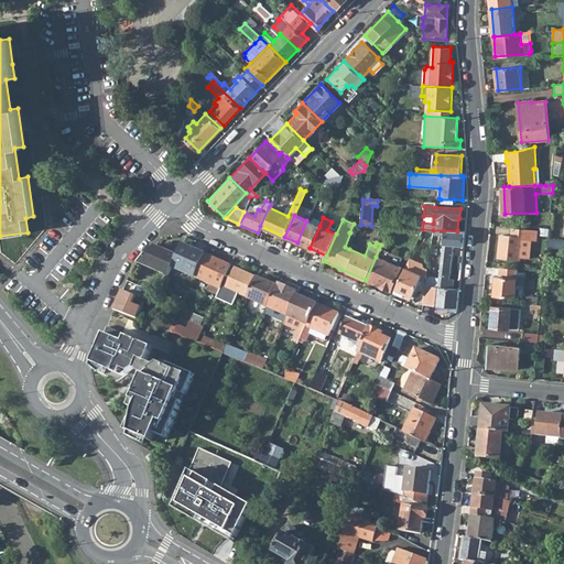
[(310,248),(320,226),(306,220),(297,242),(310,248)]
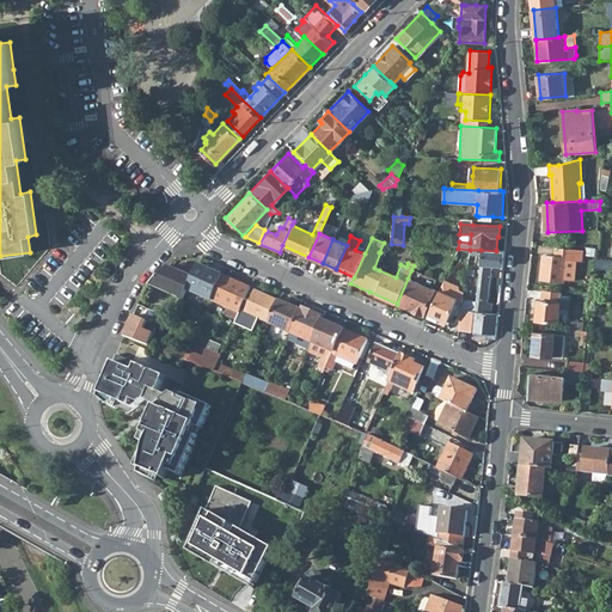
[(586,246),(586,255),(595,256),(595,248),(586,246)]
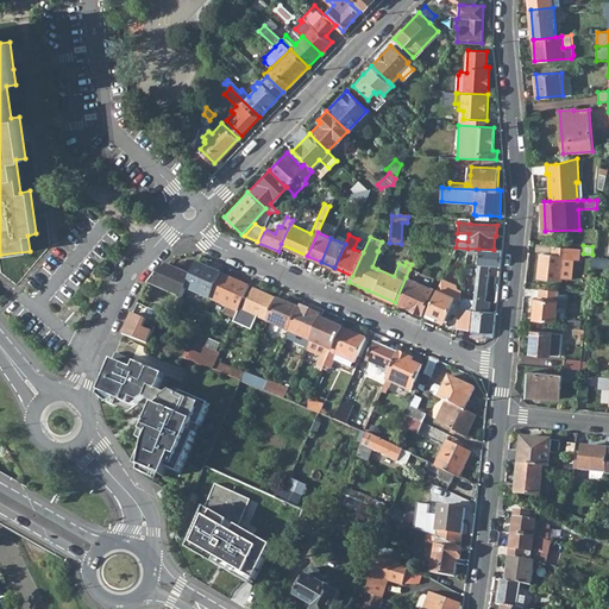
[(540,253),(538,277),(562,280),(562,275),(571,276),(573,258),(579,258),(581,250),(553,248),(552,255),(540,253)]
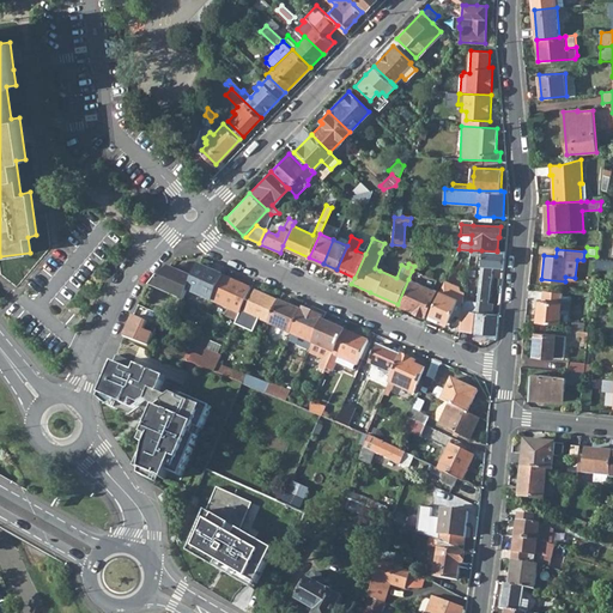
[(475,310),(491,313),(492,303),(486,302),(491,265),(503,267),(504,250),(497,250),(497,252),(481,250),(475,310)]
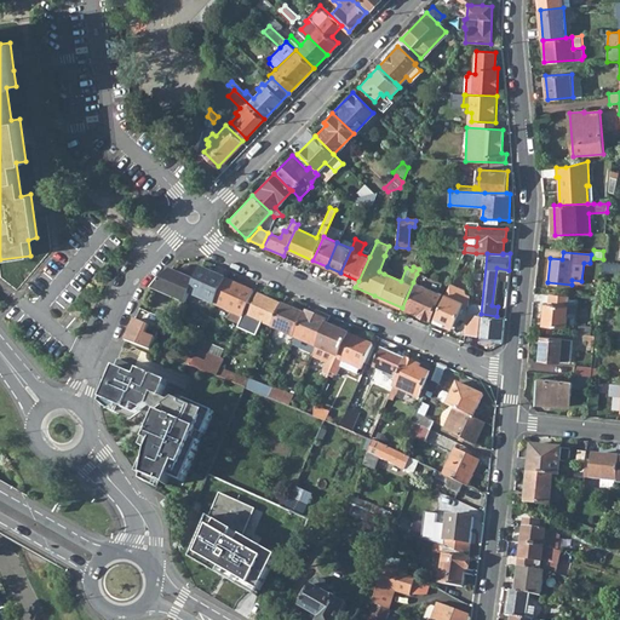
[(619,263),(602,262),(602,273),(619,274),(619,263)]
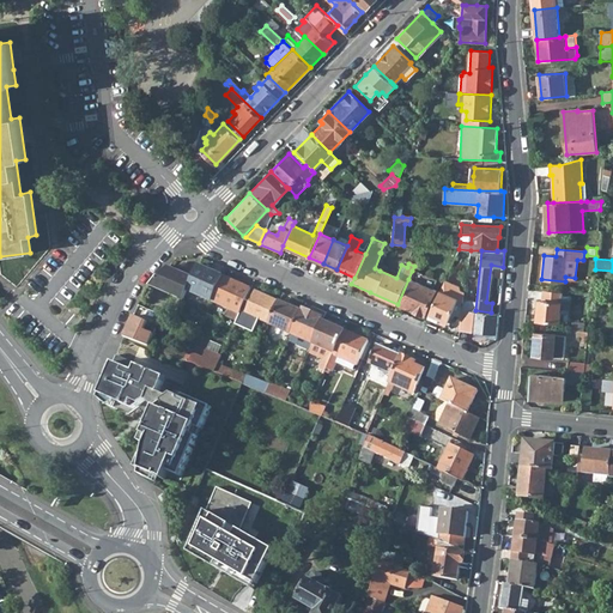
[(149,283),(181,299),(186,290),(190,278),(167,265),(149,283)]
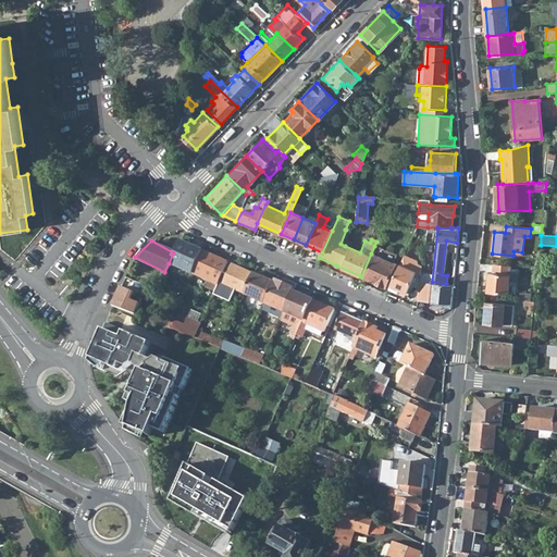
[(169,263),(190,273),(201,250),(178,240),(173,252),(169,263)]
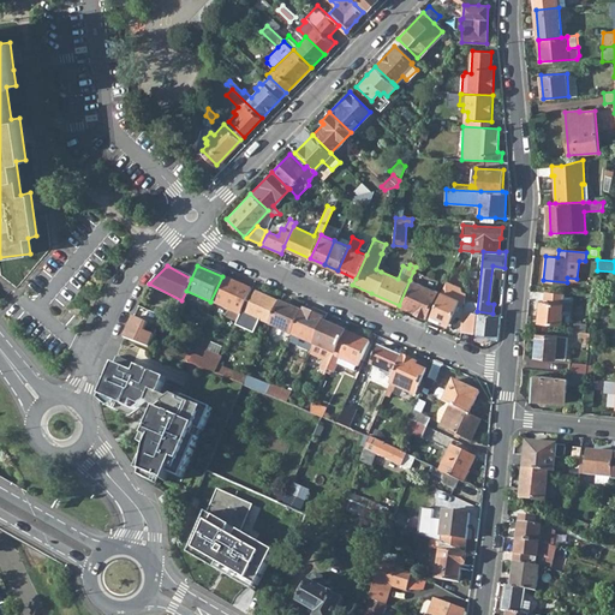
[(228,314),(238,318),(245,300),(250,290),(222,276),(210,302),(230,310),(228,314)]
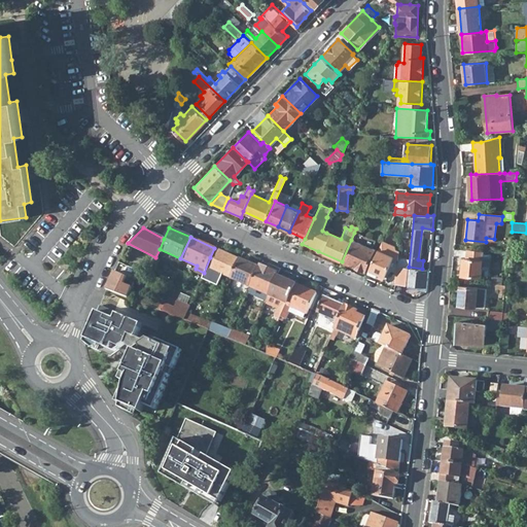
[(342,261),(364,272),(375,250),(351,240),(342,261)]
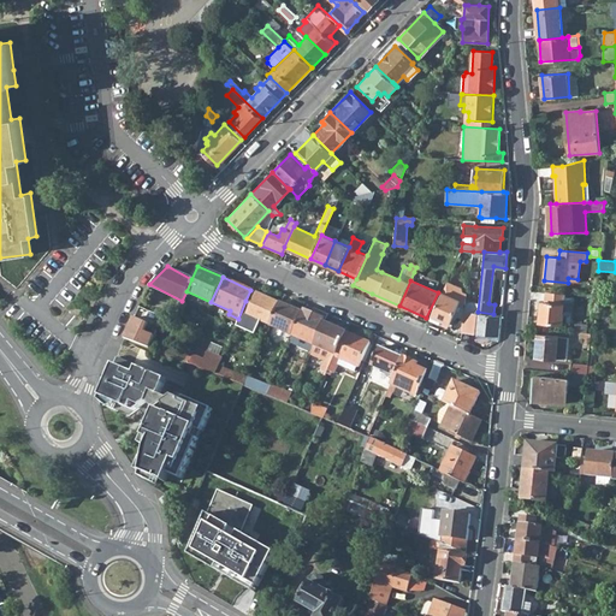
[(460,288),(446,282),(442,292),(430,319),(440,324),(442,321),(449,324),(455,308),(458,301),(466,304),(467,294),(462,292),(460,288)]
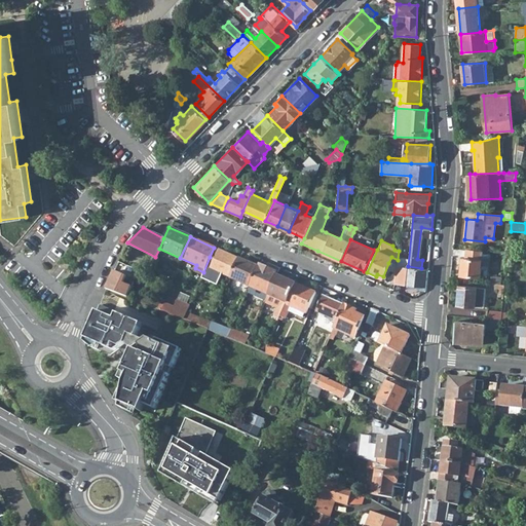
[(214,259),(210,257),(203,272),(214,277),(216,271),(231,277),(239,258),(219,249),(214,259)]
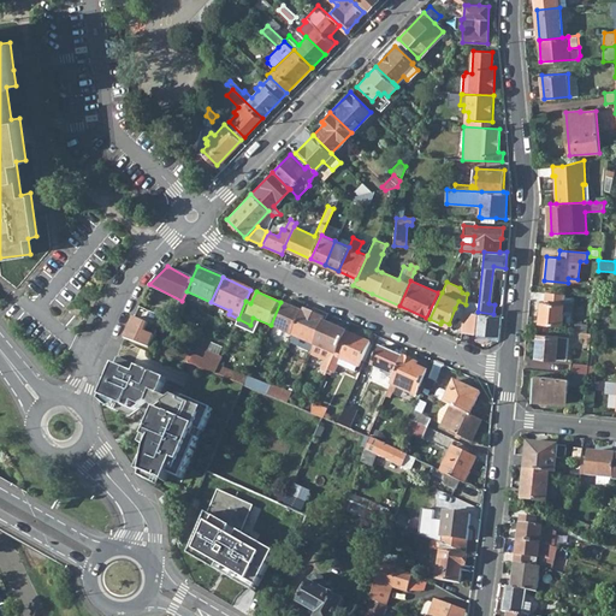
[(542,302),(539,323),(562,324),(563,312),(573,313),(574,298),(566,297),(566,295),(546,292),(545,302),(542,302)]
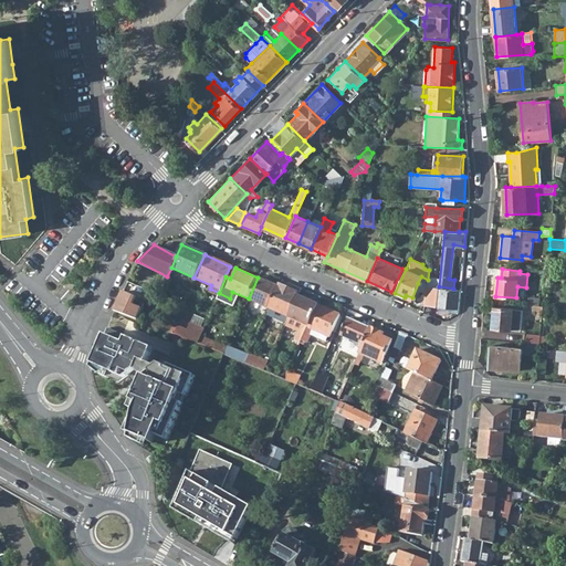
[(249,299),(269,307),(278,286),(258,278),(249,299)]
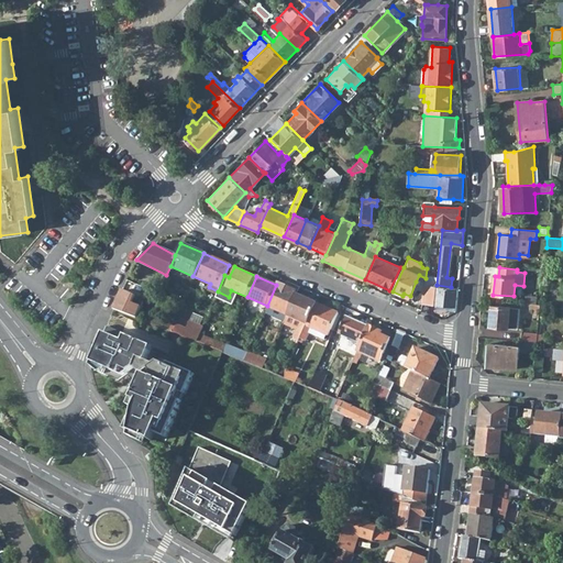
[(403,296),(421,305),(422,304),(424,285),(416,282),(410,296),(404,294),(403,296)]
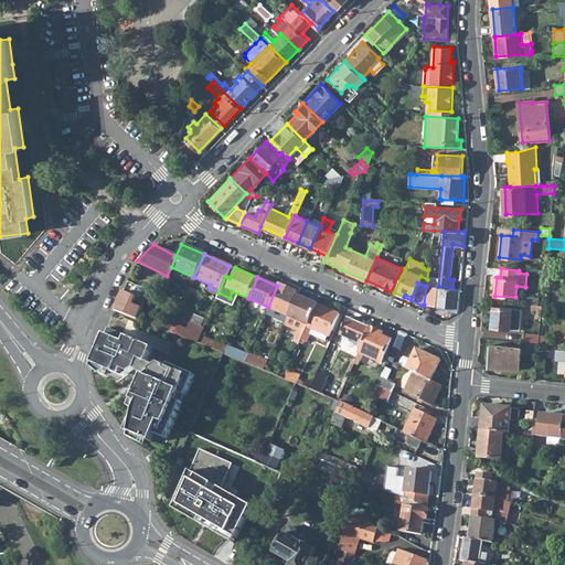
[(268,307),(287,316),(296,296),(298,292),(278,284),(277,286),(268,307)]
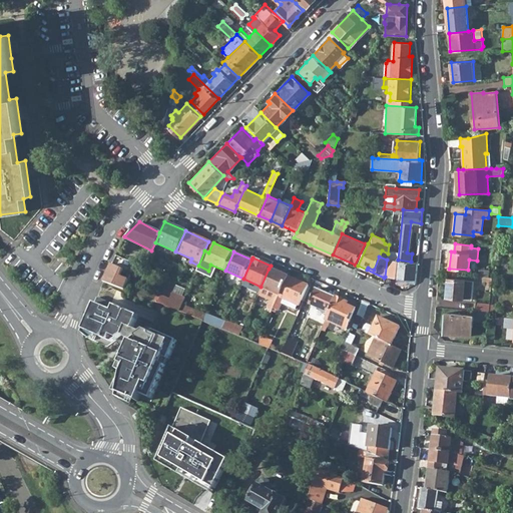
[(411,262),(398,260),(387,260),(385,277),(415,280),(417,262),(411,262)]
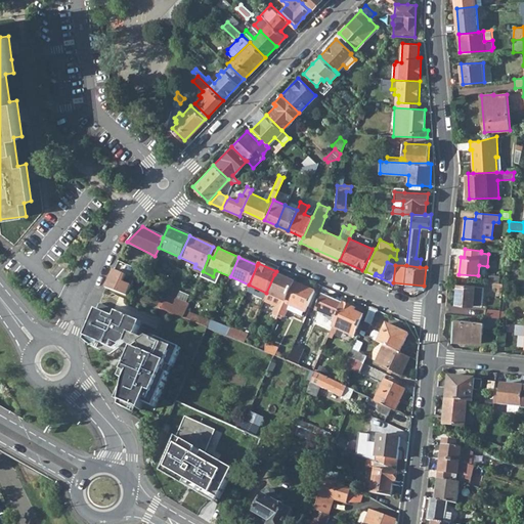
[(293,281),(274,274),(266,293),(263,299),(262,301),(275,306),(271,314),(277,316),(285,300),(293,281)]
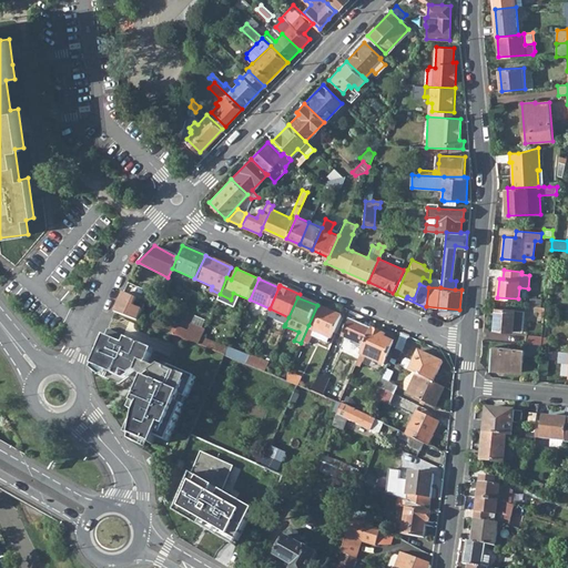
[(140,308),(118,298),(112,311),(135,320),(140,308)]
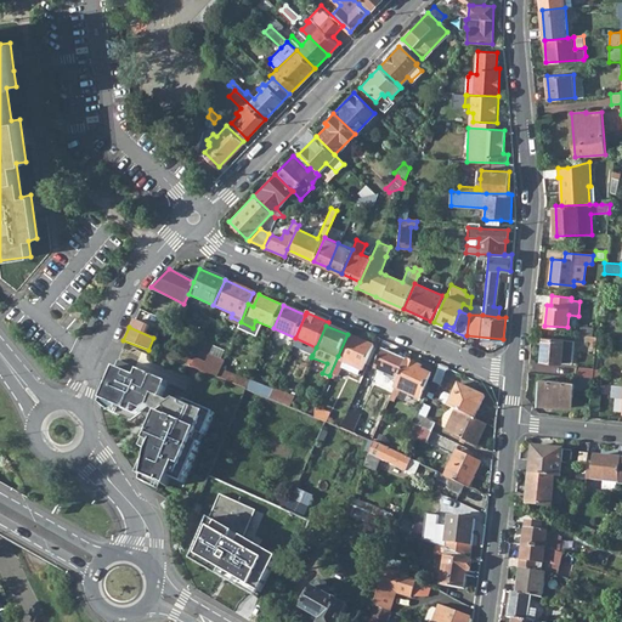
[(328,378),(331,379),(333,375),(335,377),(339,368),(356,375),(358,371),(361,371),(372,345),(348,334),(338,356),(329,375),(328,378)]
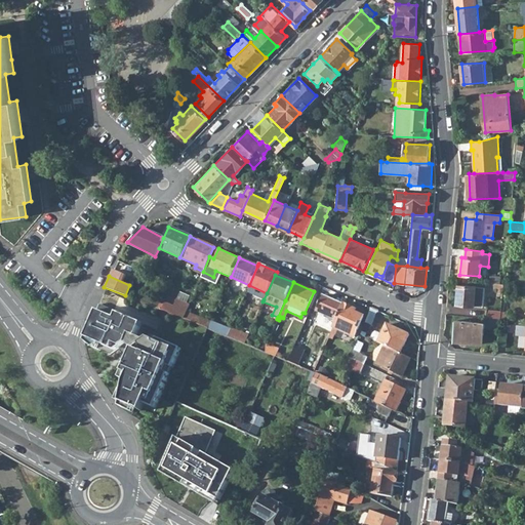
[(505,284),(500,284),(495,283),(494,288),(498,288),(498,292),(503,292),(503,291),(503,290),(505,284)]
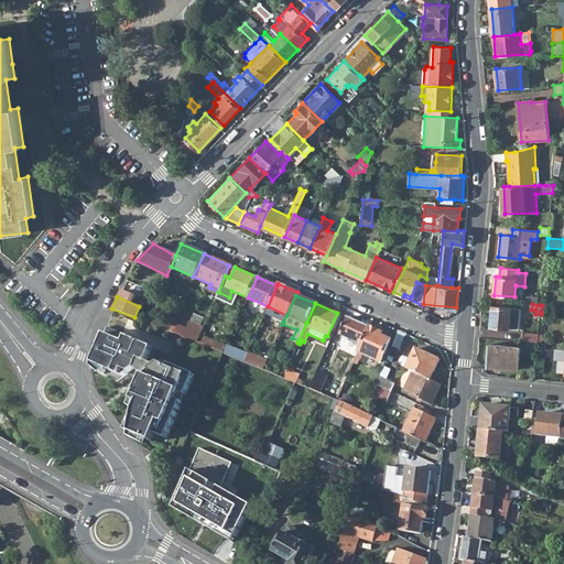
[(283,322),(286,315),(268,306),(266,314),(283,322)]
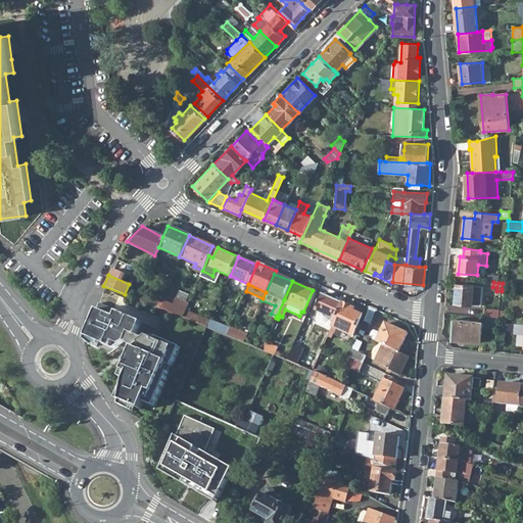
[(457,284),(455,303),(481,305),(482,286),(457,284)]
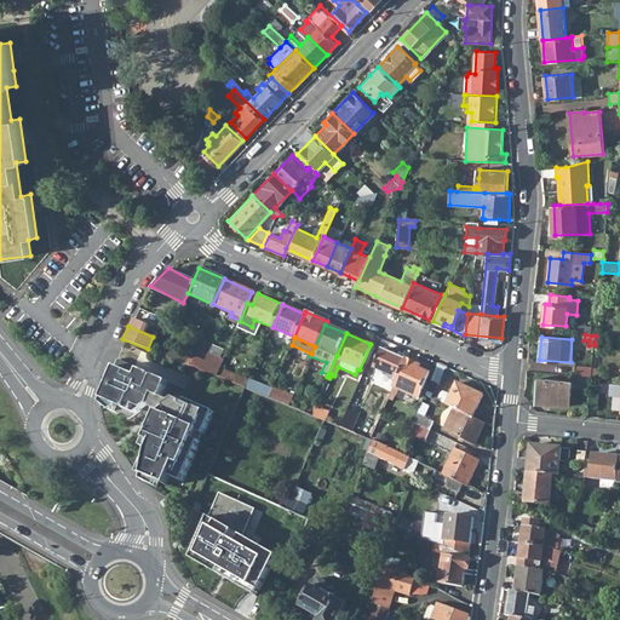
[(372,366),(396,377),(405,360),(379,349),(372,366)]
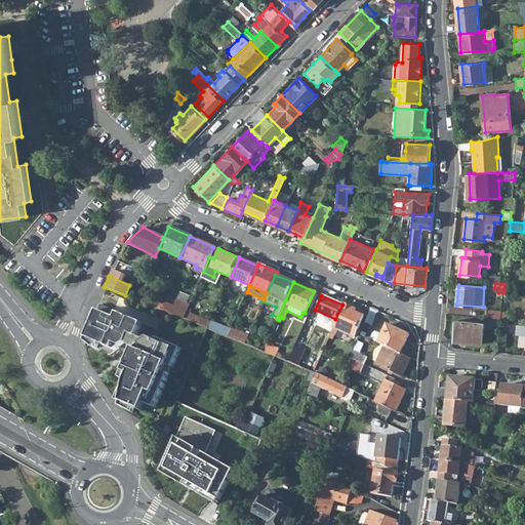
[(160,311),(182,319),(185,311),(187,307),(178,303),(175,310),(163,304),(160,311)]
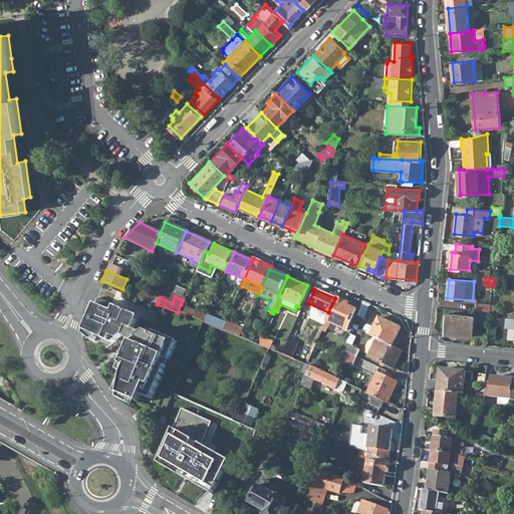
[(329,322),(345,330),(355,310),(343,305),(345,302),(335,298),(328,312),(322,326),(326,328),(329,322)]
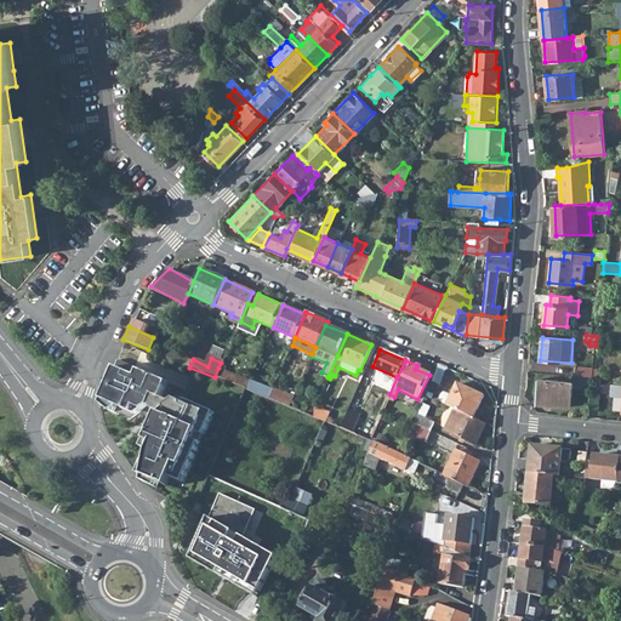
[(118,365),(103,402),(135,416),(149,405),(159,414),(144,445),(153,450),(147,477),(171,486),(174,478),(189,485),(217,411),(182,396),(176,402),(164,397),(170,382),(141,369),(138,375),(118,365)]
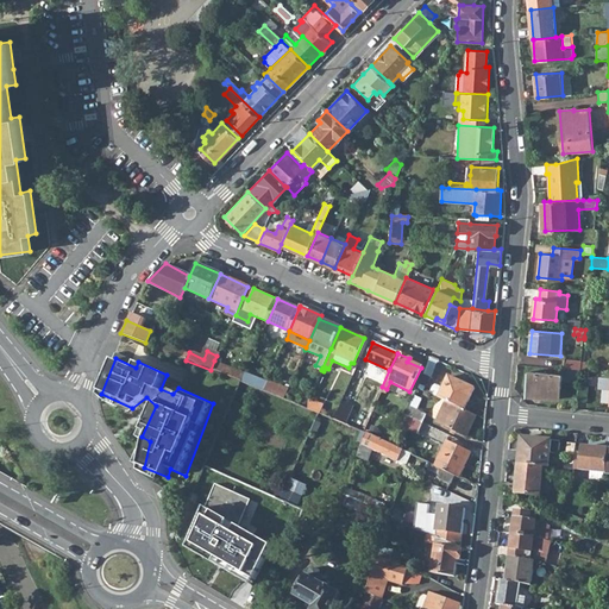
[(565,359),(564,370),(581,371),(582,360),(565,359)]
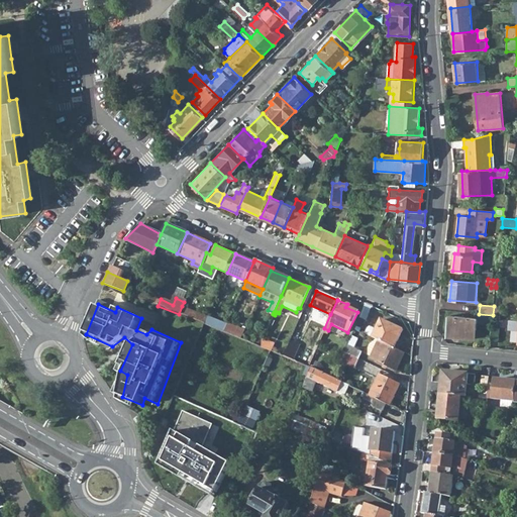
[(179,314),(204,325),(204,323),(207,317),(182,306),(179,314)]
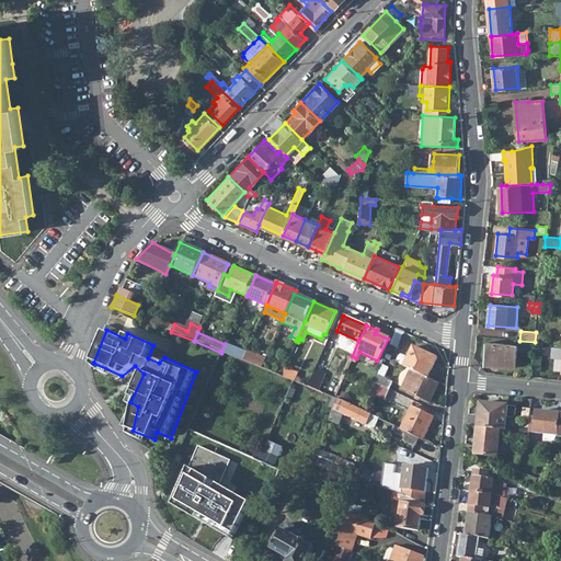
[(221,351),(241,358),(245,351),(226,342),(225,344),(221,351)]
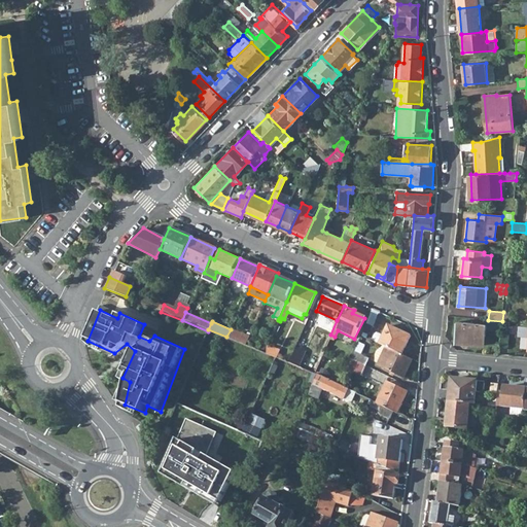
[(458,321),(456,341),(467,342),(468,335),(486,337),(487,324),(458,321)]
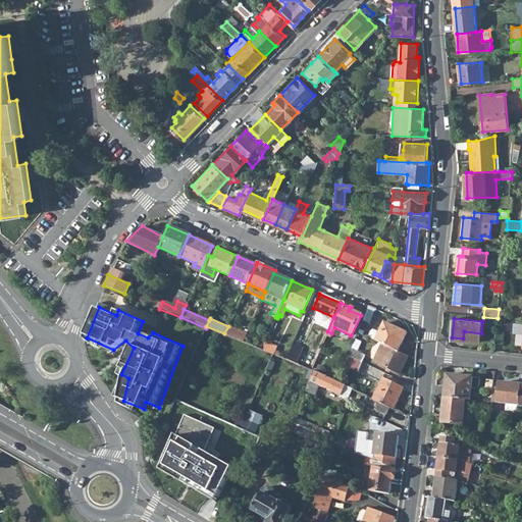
[(362,321),(358,329),(363,332),(367,323),(362,321)]
